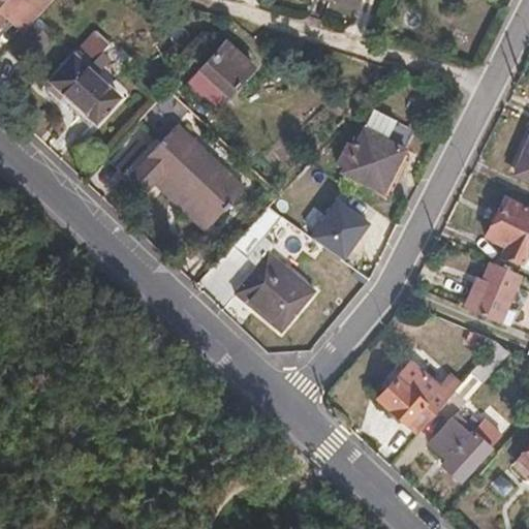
[(23,34),(53,1),(51,0),(0,0),(0,23),(4,18),(23,34)]
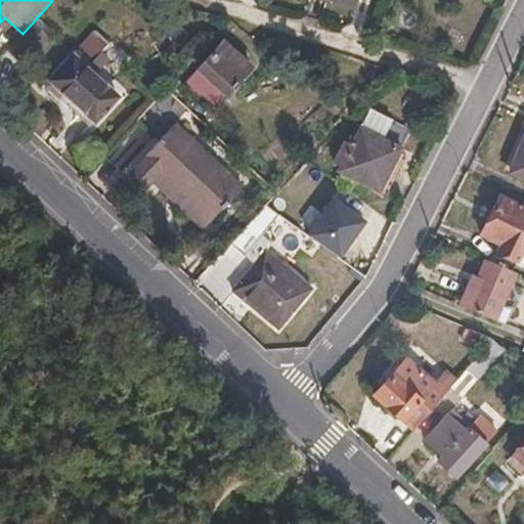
[(328,0),(331,1),(355,10),(358,0),(328,0)]
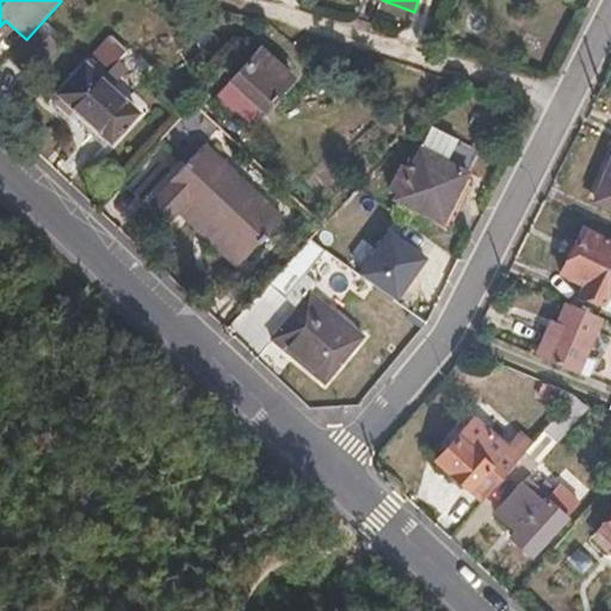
[(121,105),(99,84),(106,76),(106,71),(112,69),(125,57),(110,43),(56,98),(93,133),(121,105)]
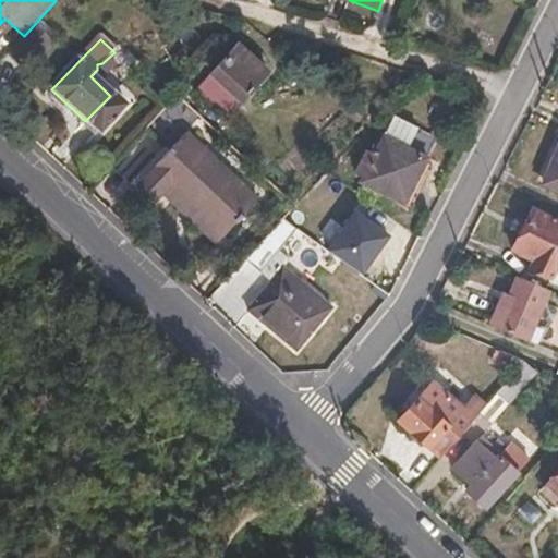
[(237,102),(263,73),(233,47),(207,75),(237,102)]
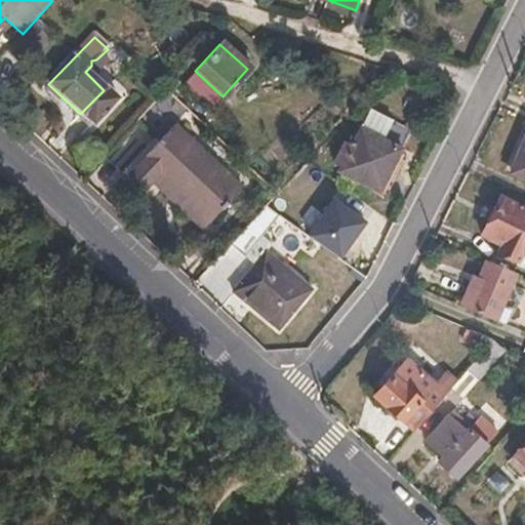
[(379,193),(409,130),(368,111),(352,148),(345,145),(335,164),(340,166),(338,173),(379,193)]
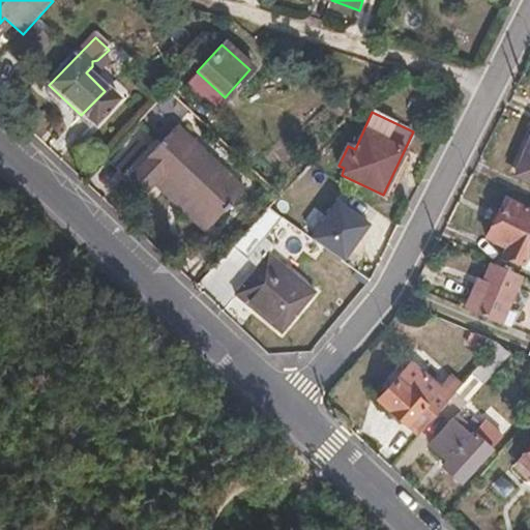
[(242,195),(174,129),(133,173),(151,190),(158,183),(208,231),(242,195)]
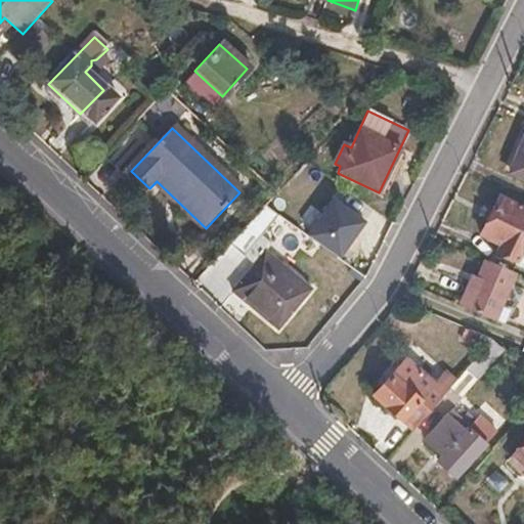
[(523,180),(523,142),(511,174),(523,180)]
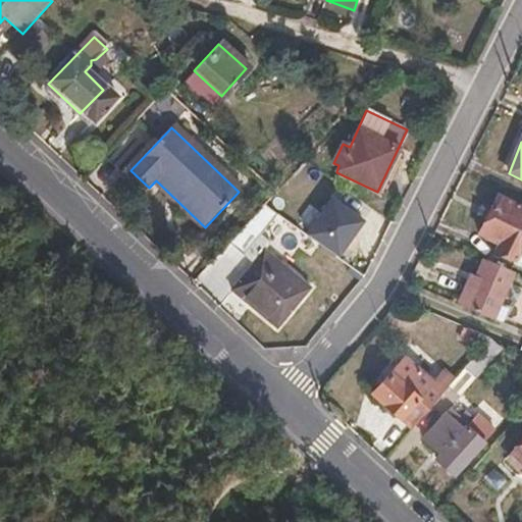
[(149,188),(131,170),(121,180),(141,198),(149,188)]
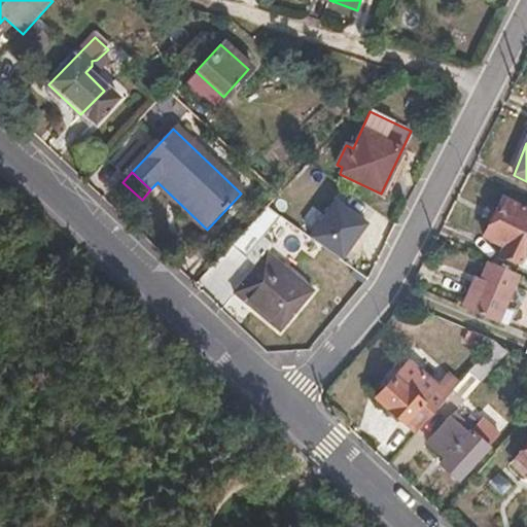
[(207,230),(157,182),(150,189),(201,236),(207,230)]
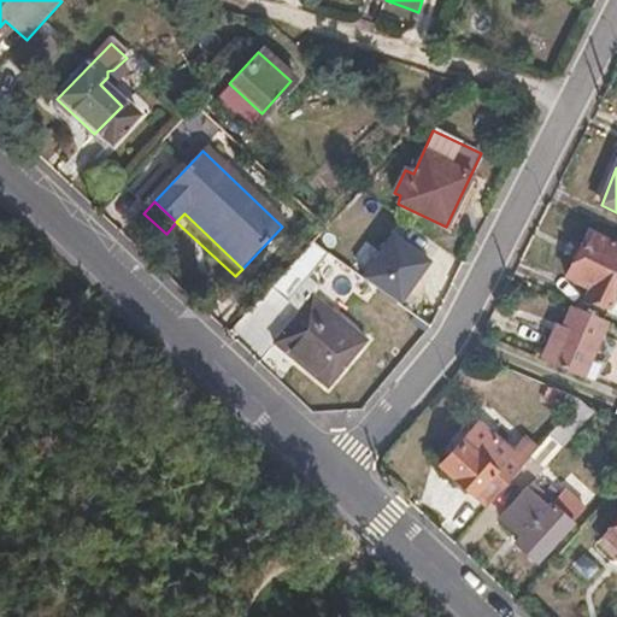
[(358,274),(398,304),(429,263),(391,233),(358,274)]
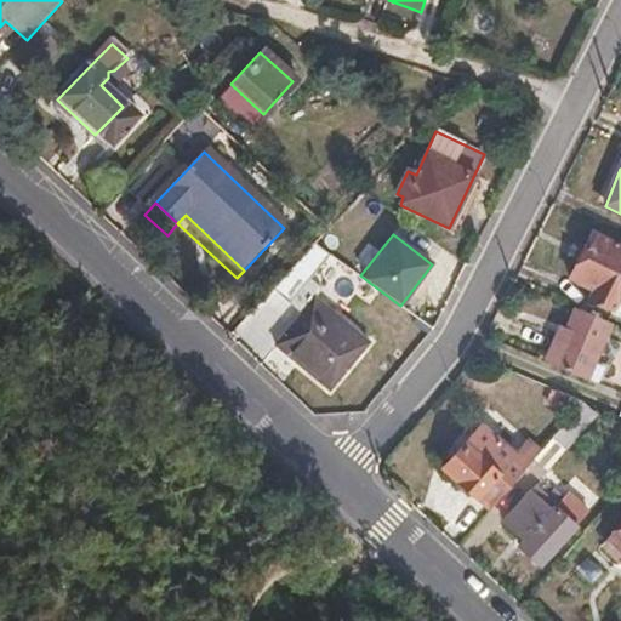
[(620,290),(620,249),(592,235),(570,280),(591,290),(587,298),(610,311),(615,303),(620,291),(620,290)]
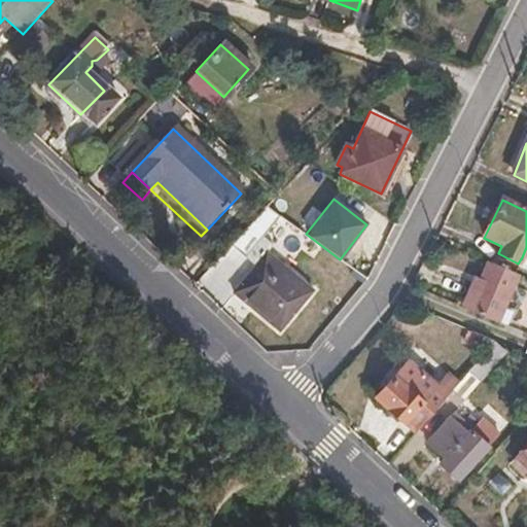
[(313,296),(271,255),(277,248),(268,240),(248,260),(256,269),(234,292),(277,334),(313,296)]
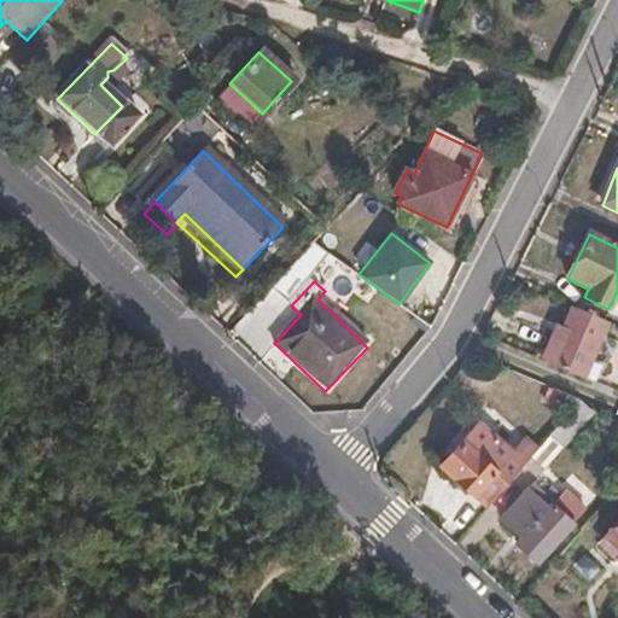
[(578,380),(601,322),(565,307),(555,327),(540,365),(578,380)]
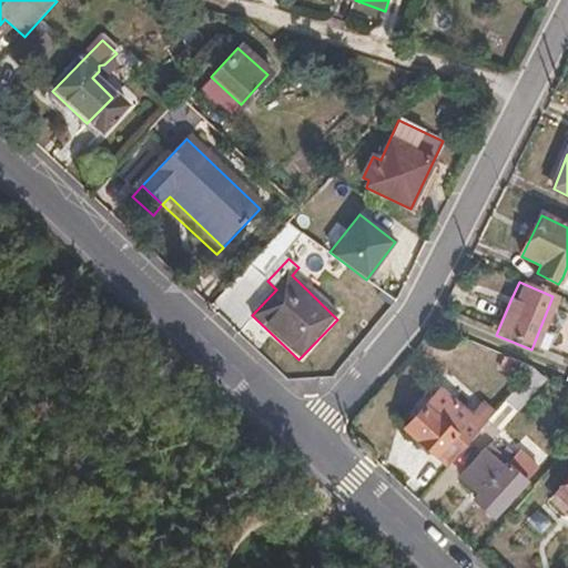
[(496,335),(510,301),(506,297),(492,333),(496,335)]
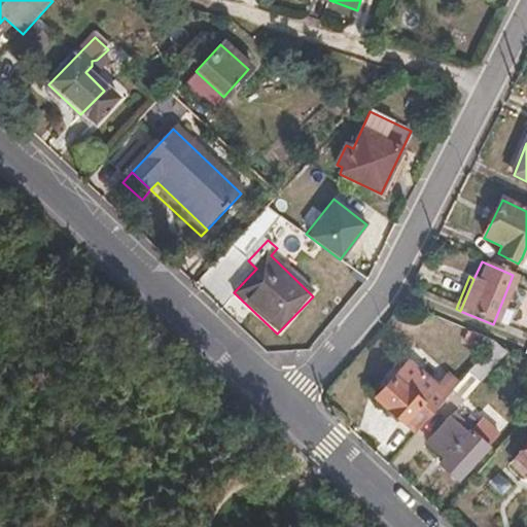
[(467,395),(497,362),(486,352),(468,372),(471,375),(459,389),(467,395)]
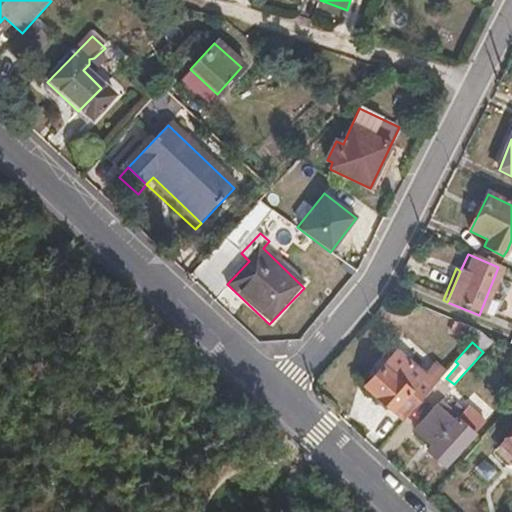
[(402,422),(438,380),(428,371),(415,384),(389,359),(364,387),(402,422)]
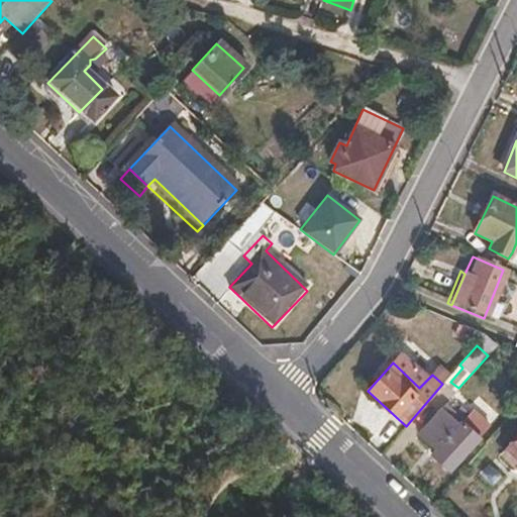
[(444,470),(480,432),(464,417),(456,426),(439,411),(416,435),(433,450),(429,454),(444,470)]
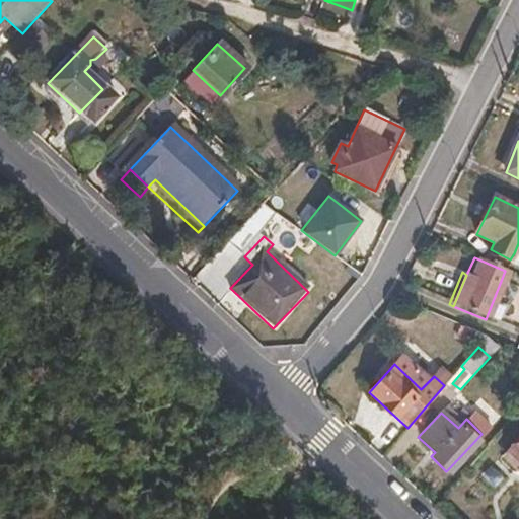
[(518,439),(506,453),(518,465),(518,439)]
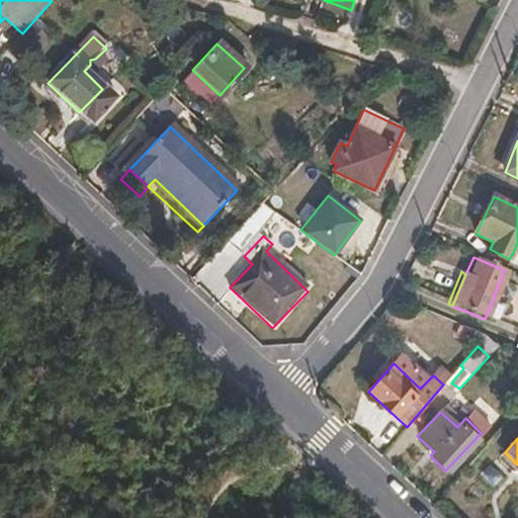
[(517,464),(505,452),(500,458),(517,475),(517,464)]
